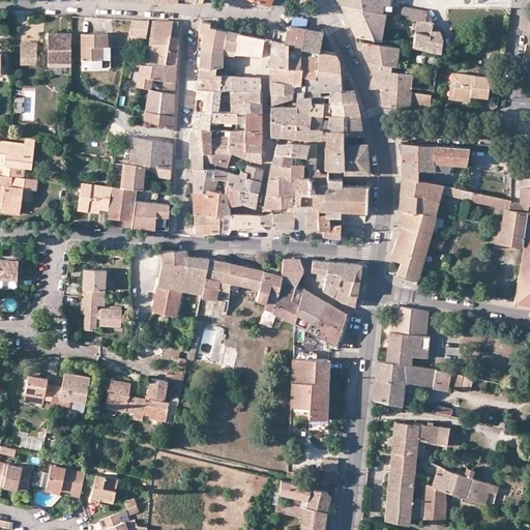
[(384,0),(339,0),(342,5),(382,12),(383,5),(384,0)]
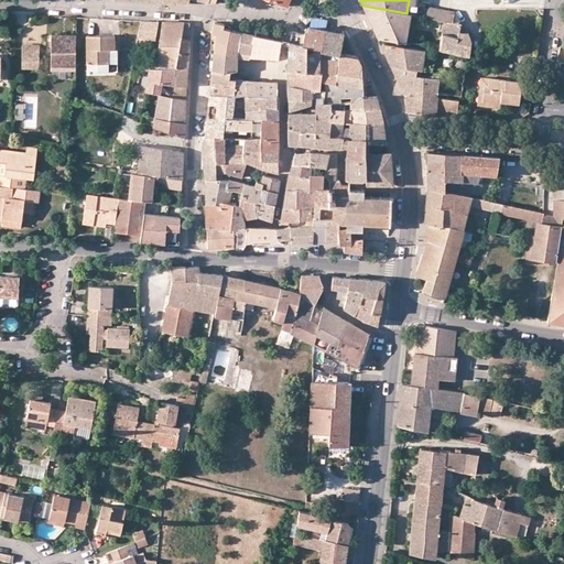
[(414,0),(414,7),(408,6),(407,13),(410,14),(418,15),(420,0),(414,0)]
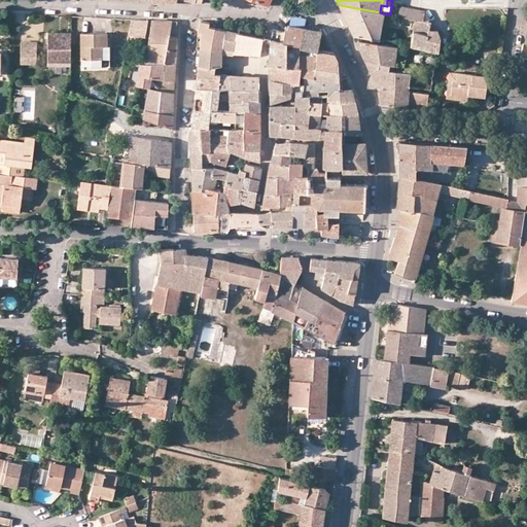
[(383,13),(380,12),(340,5),(354,36),(379,40),(383,13)]
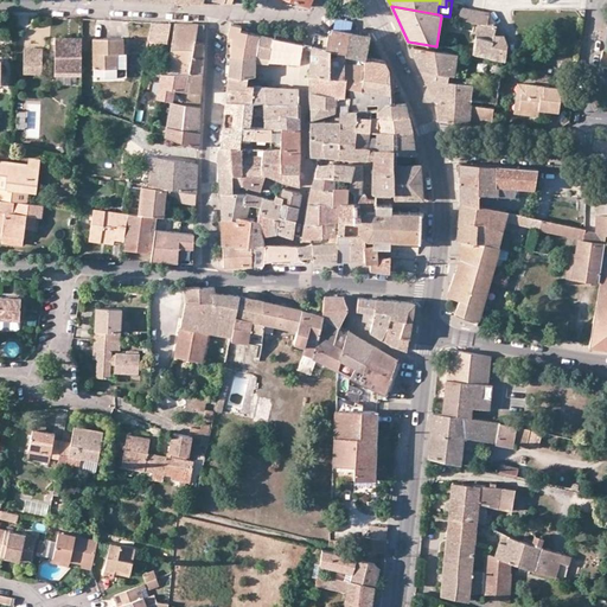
[(460,7),(458,19),(478,21),(497,26),(489,12),(460,7)]
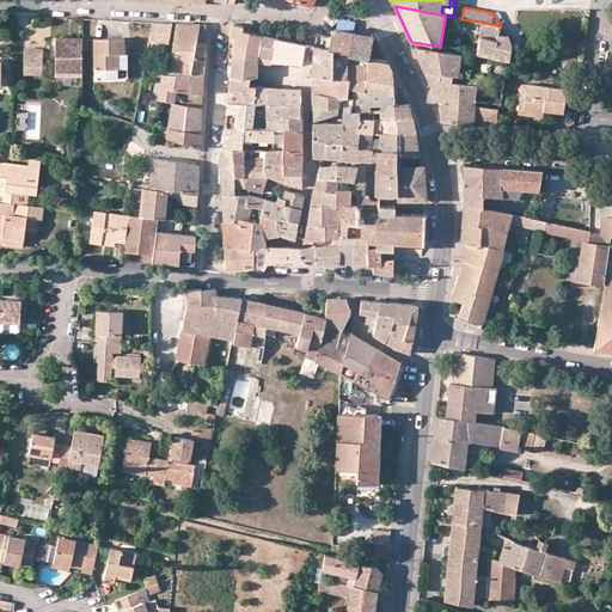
[(169,44),(172,24),(152,22),(148,42),(169,44)]
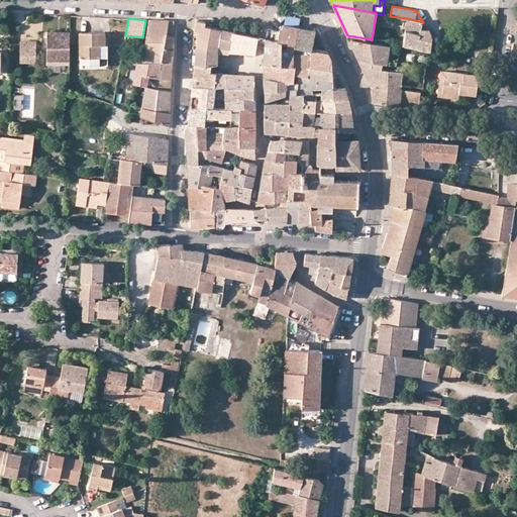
[(420,29),(423,22),(407,18),(405,30),(419,34),(420,29)]
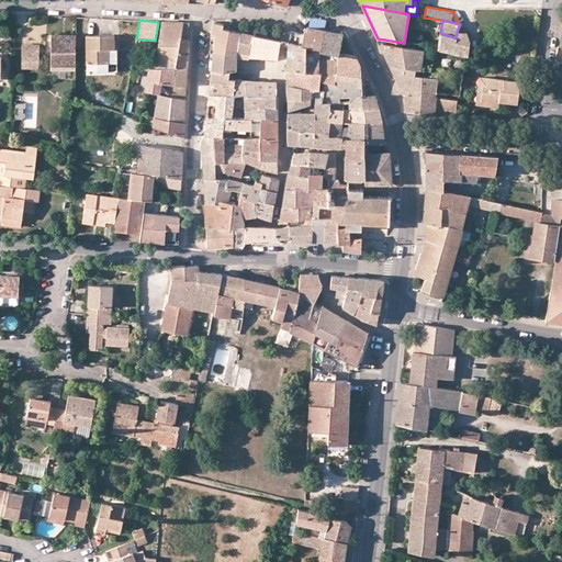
[(175,67),(187,67),(189,24),(189,23),(158,22),(155,41),(159,41),(153,79),(172,80),(175,67)]
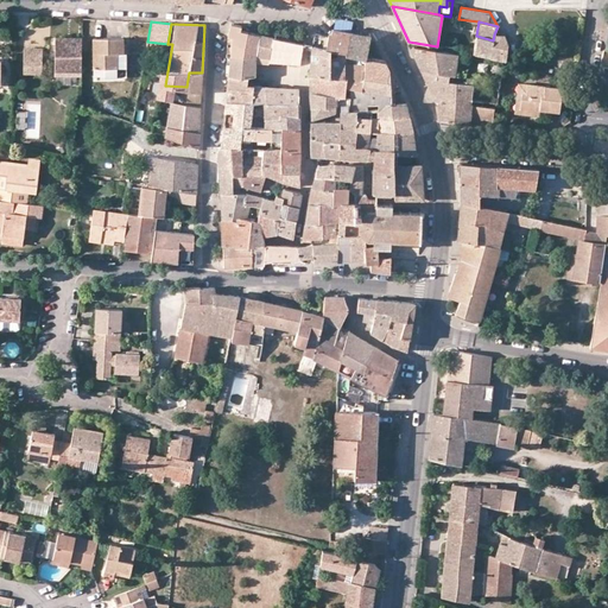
[(270,62),(273,37),(240,30),(241,26),(232,24),(228,36),(233,37),(230,57),(245,58),(245,59),(257,61),(260,61),(268,62),(270,62)]
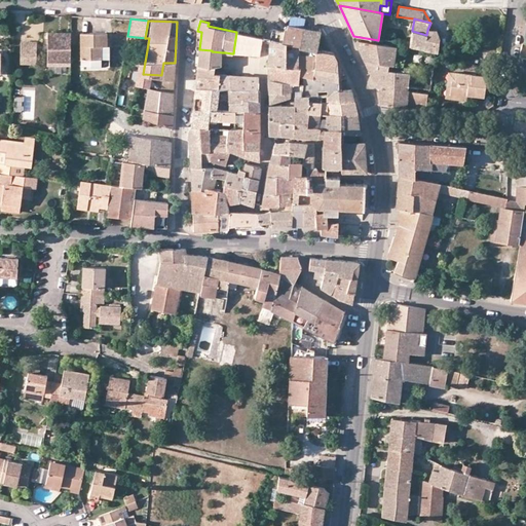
[(321,32),(309,30),(289,26),(284,29),(282,42),(286,43),(299,45),(299,48),(317,51),(321,32)]
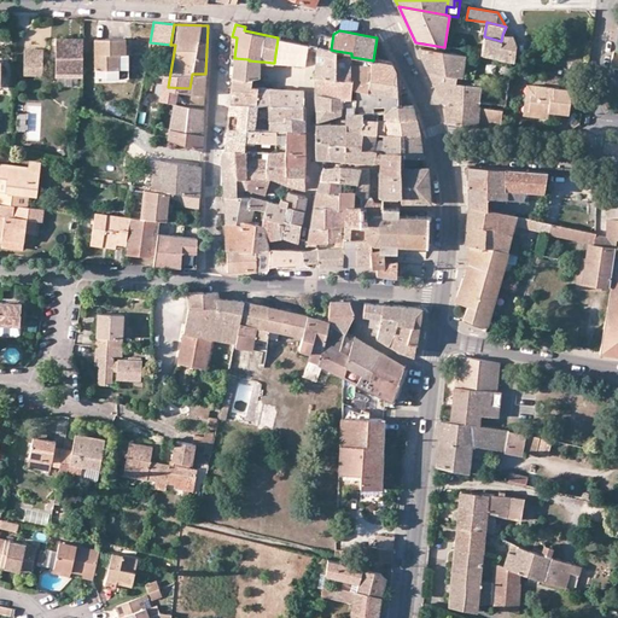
[(320,34),(316,47),(315,66),(314,76),(334,79),(336,51),(331,50),(333,34),(320,34)]
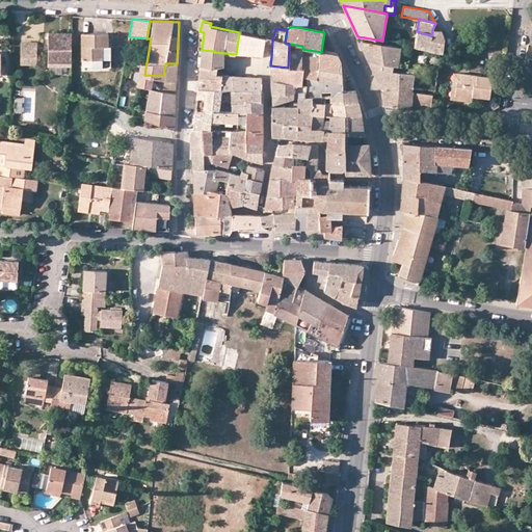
[(432,30),(431,35),(430,50),(443,53),(445,38),(442,31),(433,31),(432,30)]
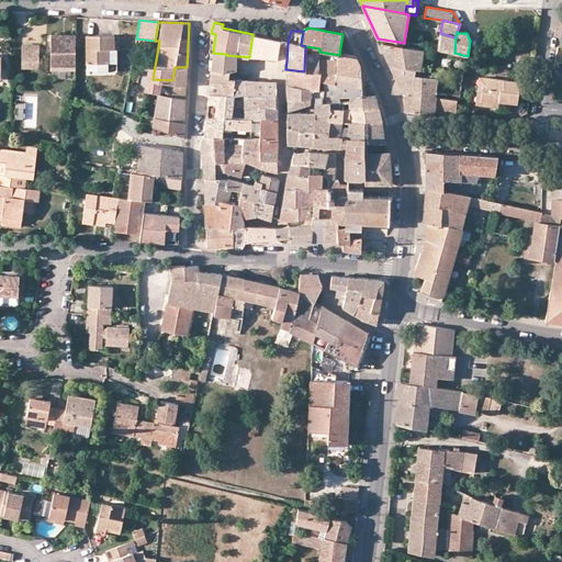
[(437,49),(454,53),(456,37),(440,33),(437,49)]
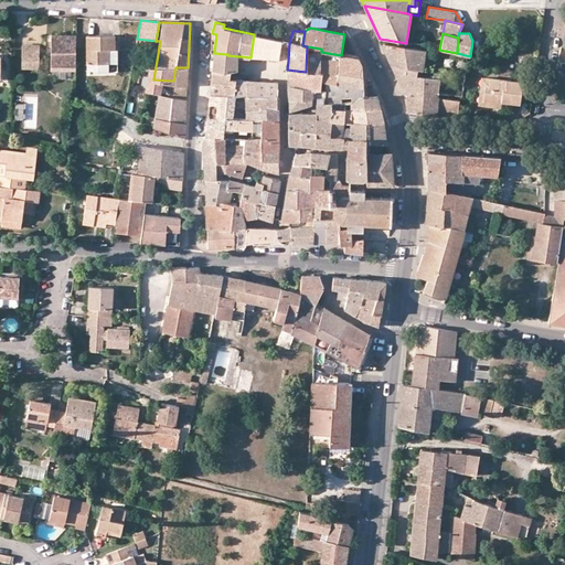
[(277,61),(281,41),(254,34),(251,57),(277,61)]
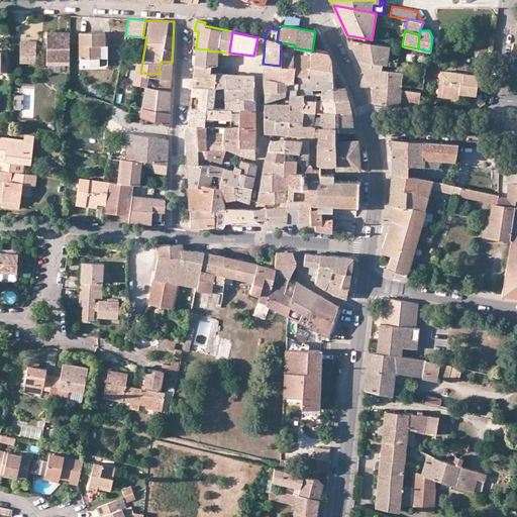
[(46,63),(69,63),(70,32),(46,32),(46,63)]
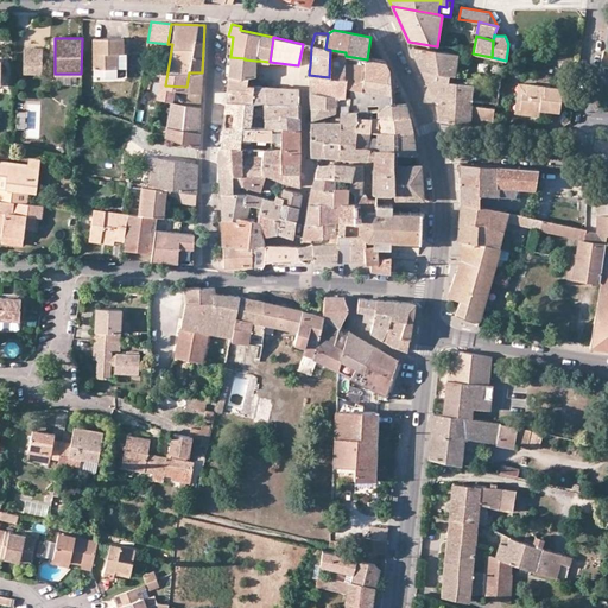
[(124,38),(93,38),(94,69),(106,69),(118,68),(118,54),(124,54),(124,38)]
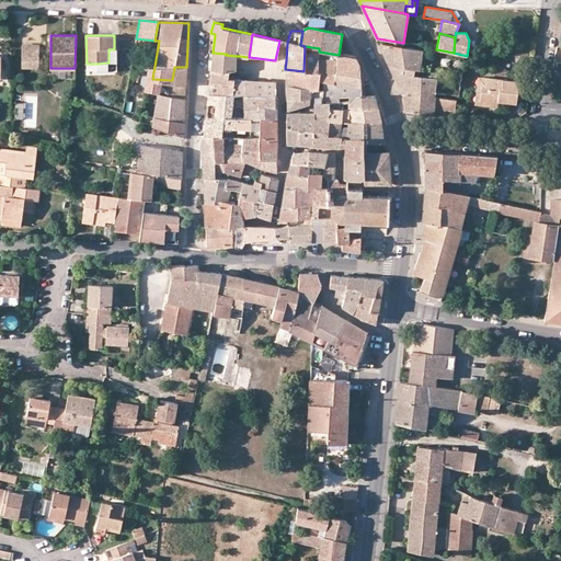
[(279,41),(275,60),(286,60),(287,43),(279,41)]
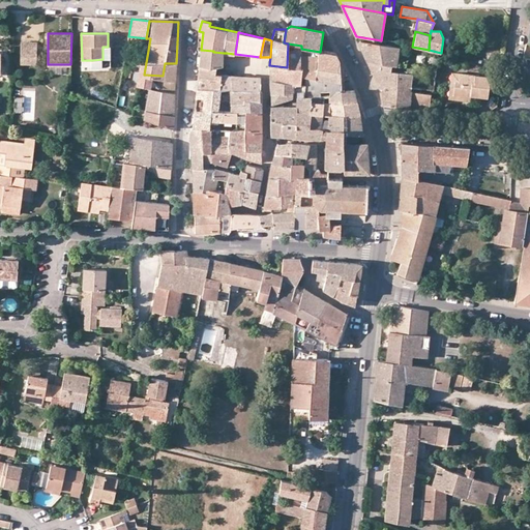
[(396,66),(400,47),(359,40),(358,41),(367,62),(391,65),(396,66)]
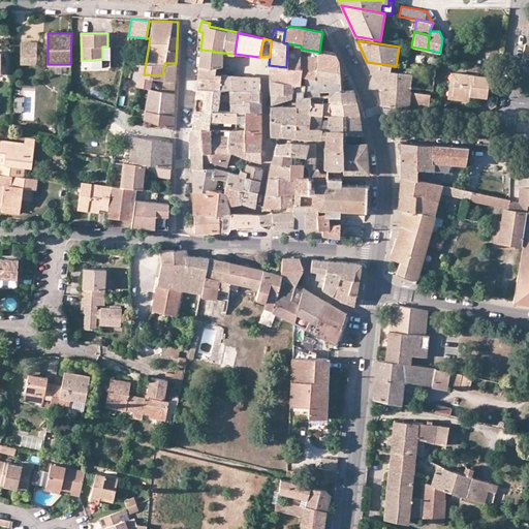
[(21,56),(37,56),(36,42),(21,42),(21,56)]
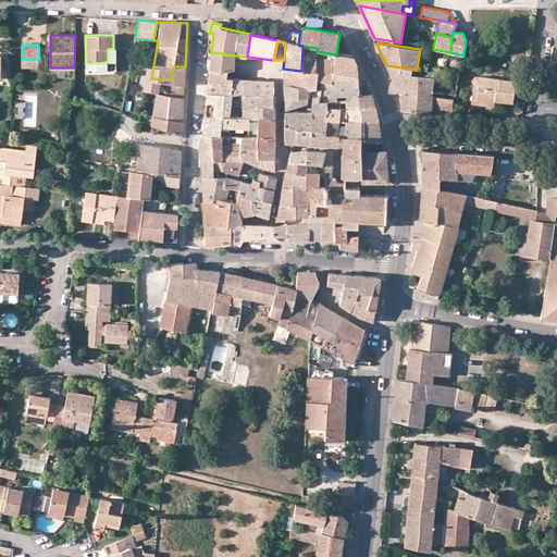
[(302,46),(301,71),(283,69),(283,85),(306,87),(306,88),(309,88),(316,89),(317,81),(318,72),(316,72),(317,58),(317,51),(317,48),(302,46)]
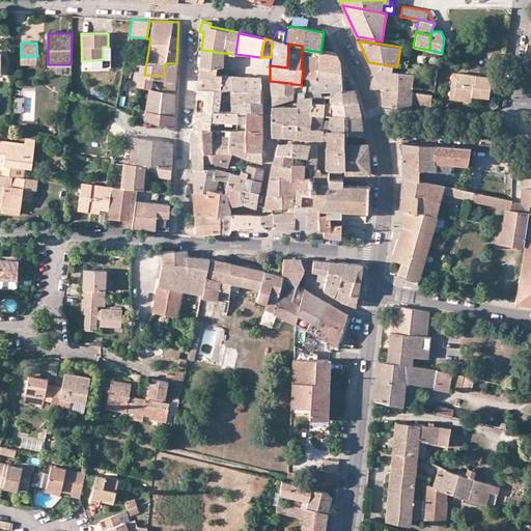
[(92,67),(113,67),(112,47),(108,47),(103,47),(103,59),(92,60),(92,67)]
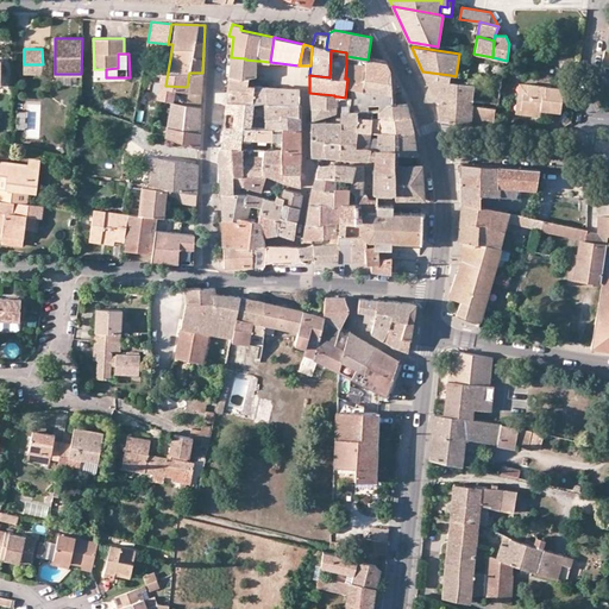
[(257,61),(245,60),(245,58),(231,57),(228,77),(249,79),(249,77),(256,77),(257,61)]
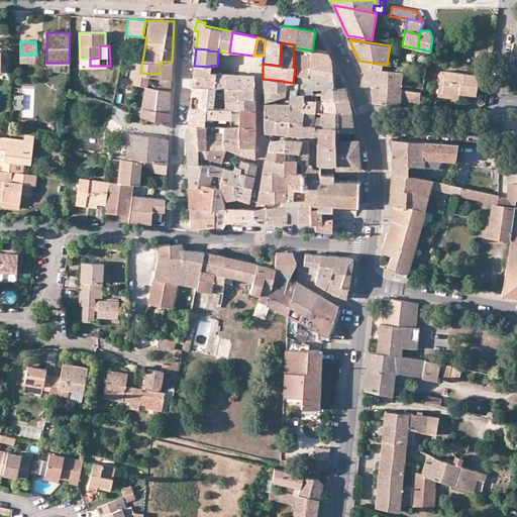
[(401,85),(423,89),(429,55),(403,49),(402,67),(402,72),(401,85)]
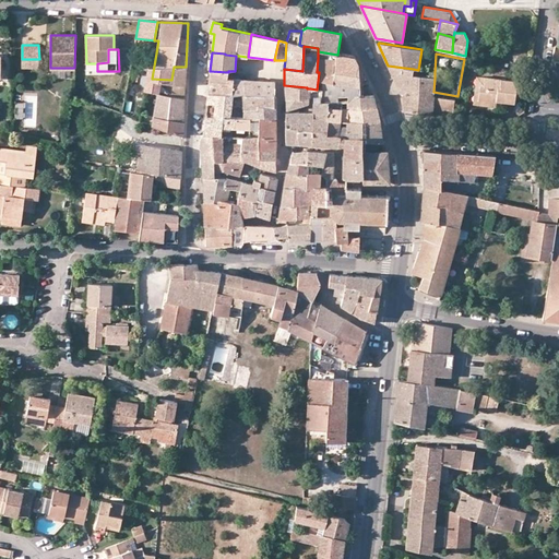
[(337,55),(336,59),(318,58),(317,72),(319,72),(318,81),(322,81),(361,85),(369,85),(368,83),(355,57),(337,55)]
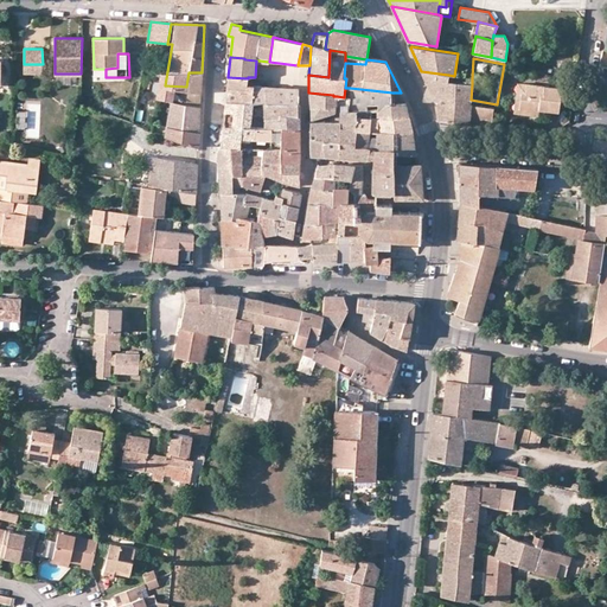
[(24,74),(42,74),(43,64),(24,64),(24,74)]
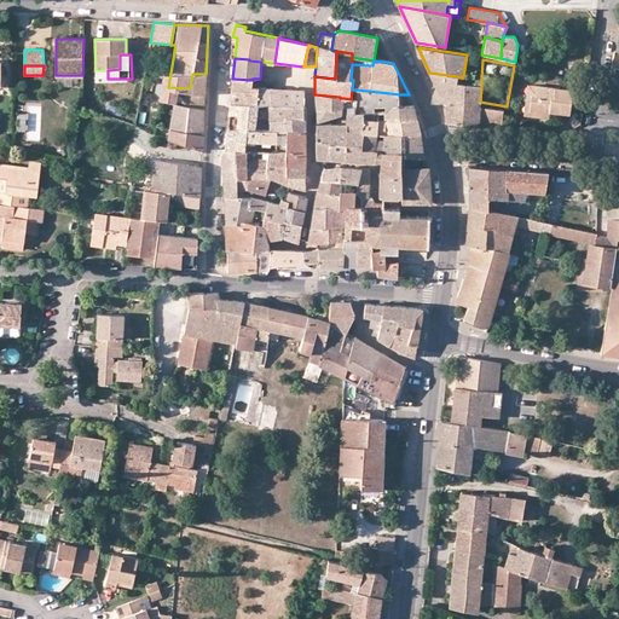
[(480,102),(481,86),(456,84),(457,76),(429,73),(444,103),(446,103),(446,122),(479,127),(481,106),(480,106),(480,102)]
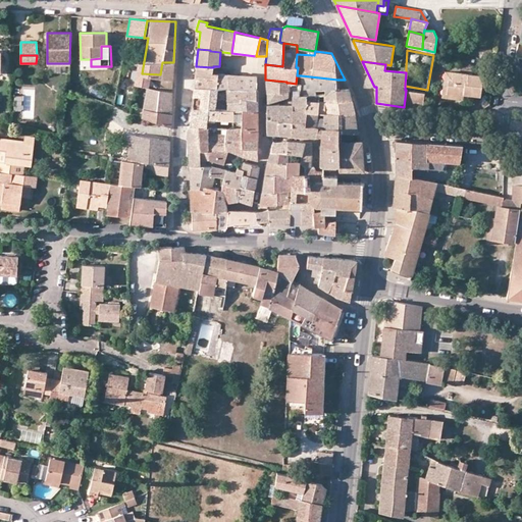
[(171,113),(172,92),(173,62),(162,62),(160,74),(159,80),(158,90),(147,87),(144,109),(171,113)]
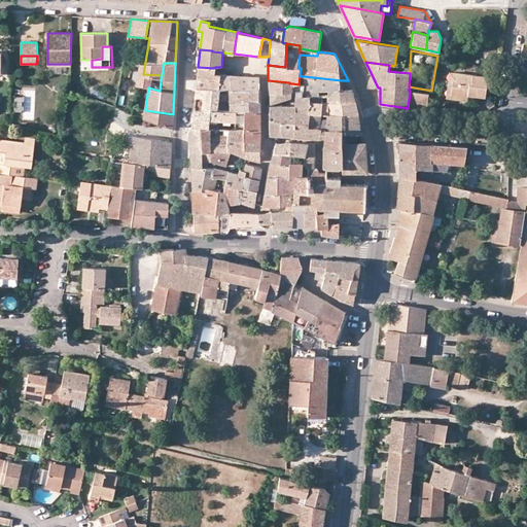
[(215,73),(215,68),(198,67),(197,76),(219,78),(220,73),(215,73)]
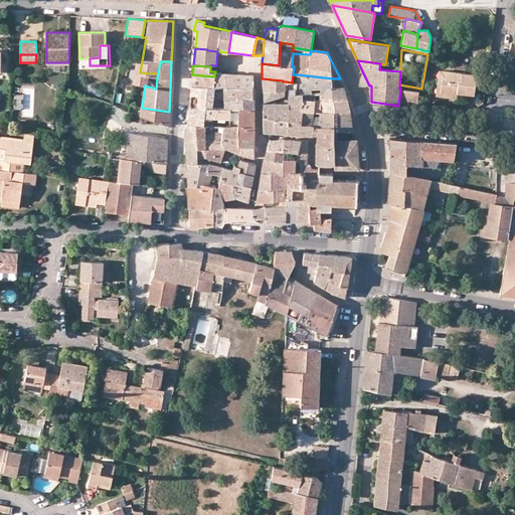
[(225,87),(224,72),(220,72),(215,71),(214,76),(214,88),(215,88),(224,87),(225,87)]
